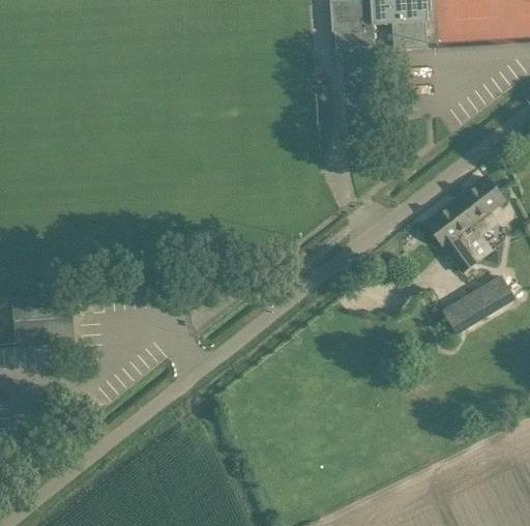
[(329,0),(331,29),(333,29),(335,52),(342,52),(347,139),(381,137),(373,21),(371,0),(329,0)]
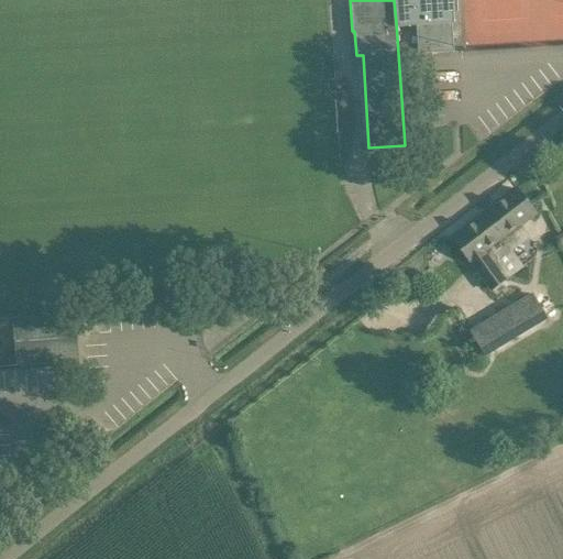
[(418,50),(453,47),(452,19),(454,19),(452,0),(394,0),(396,22),(416,21),(418,50)]
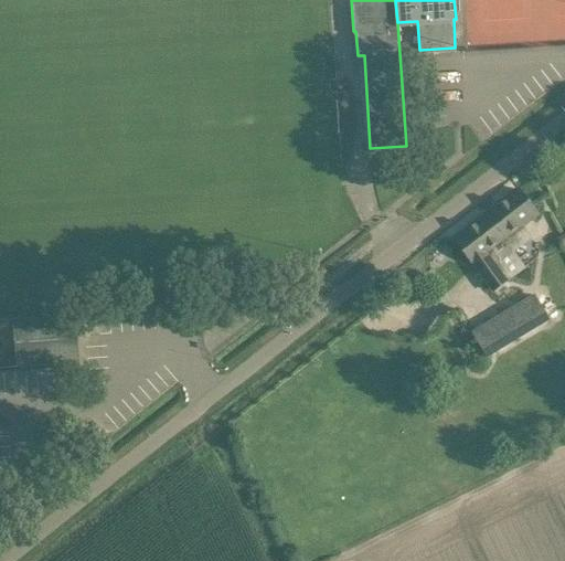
[(482,213),(510,249),(529,233),(521,222),(537,210),(532,203),(519,186),(482,213)]
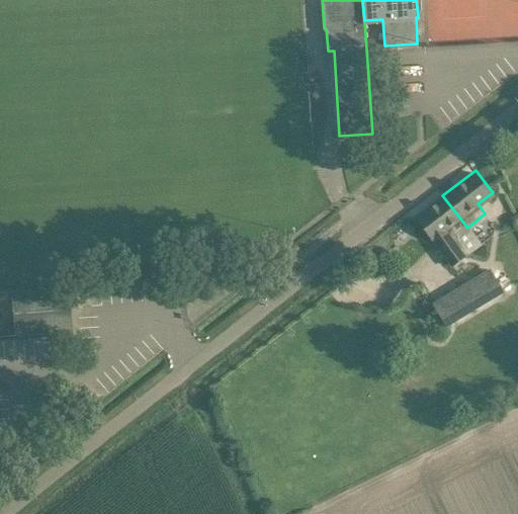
[(429,205),(452,239),(467,228),(442,195),(429,205)]
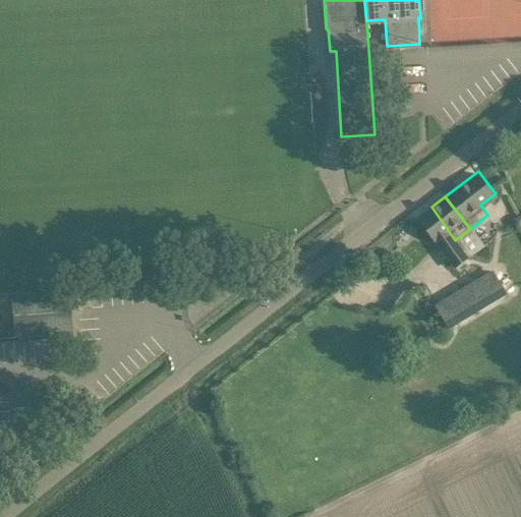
[(419,217),(431,233),(455,266),(467,256),(455,240),(431,207),(419,217)]
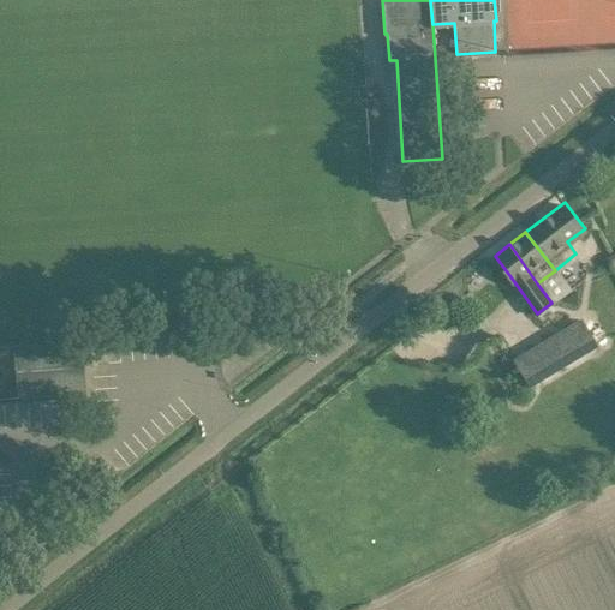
[(581,317),(512,359),(529,388),(581,357),(580,354),(597,345),(581,317)]
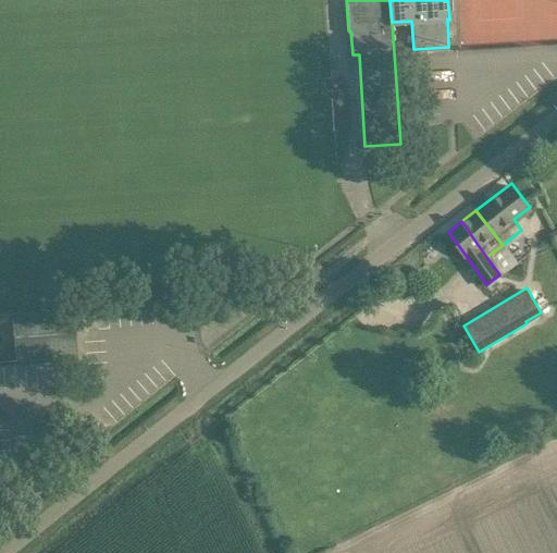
[(13,310),(15,357),(69,354),(78,353),(75,306),(13,310)]
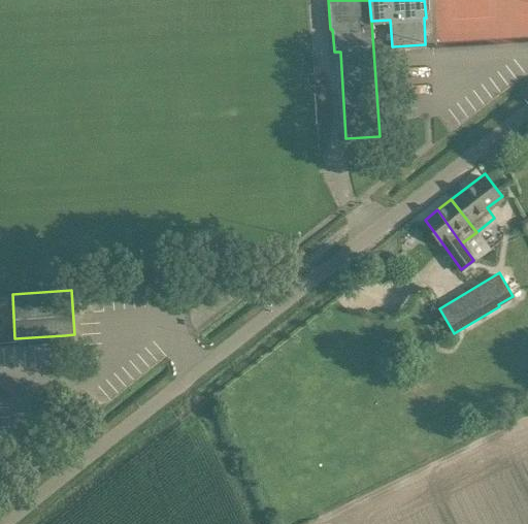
[(11,392),(0,392),(0,431),(11,431),(11,392)]
